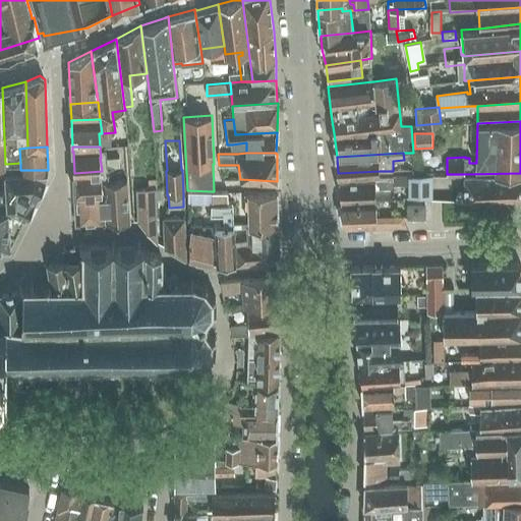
[(6,187),(0,187),(0,245),(10,244),(24,216),(48,170),(20,170),(5,171),(6,187)]
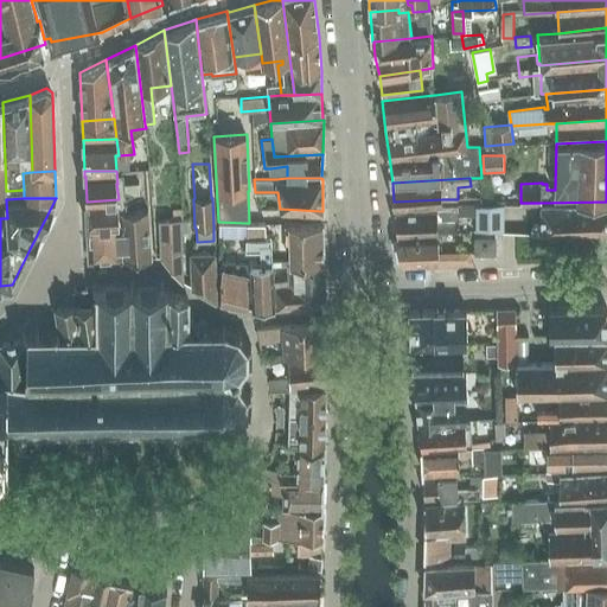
[(119,199),(87,202),(88,227),(121,223),(120,212),(119,199)]
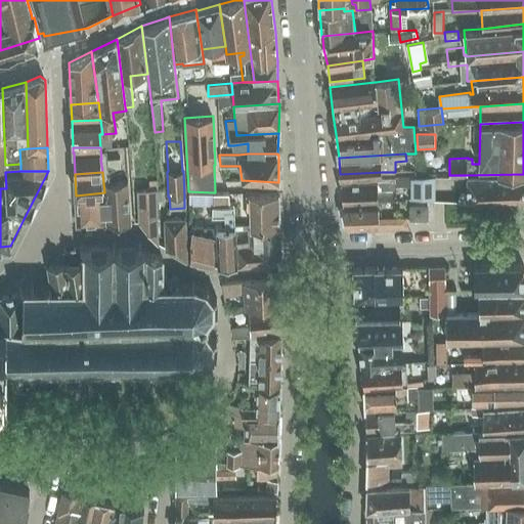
[(523,199),(523,174),(466,175),(467,192),(460,192),(460,201),(467,201),(523,199)]
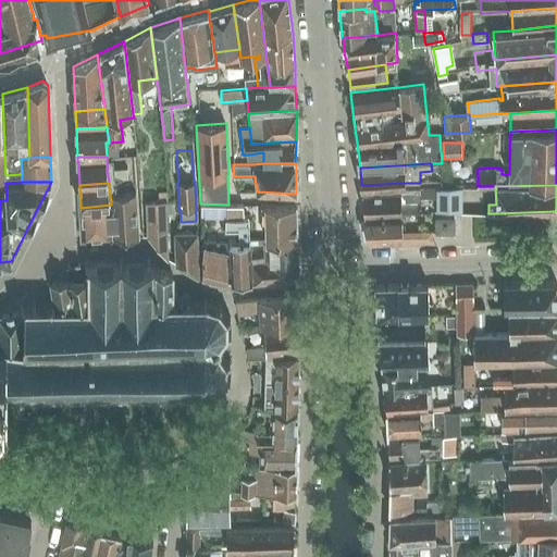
[(415,200),(415,194),(420,194),(420,198),(436,197),(436,187),(420,188),(400,188),(400,192),(362,193),(364,214),(403,214),(401,200),(415,200)]
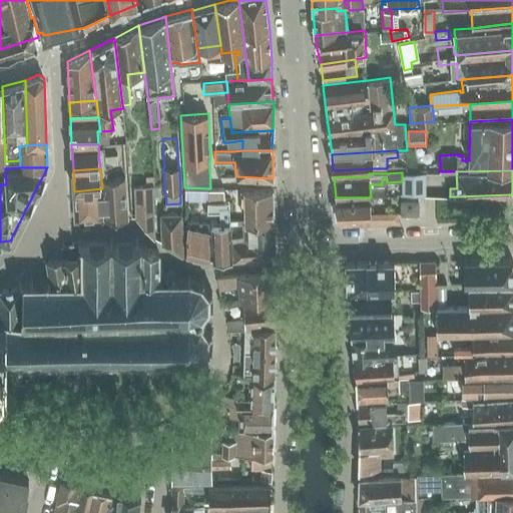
[(154,237),(154,234),(153,174),(146,175),(146,183),(135,185),(136,217),(154,237)]
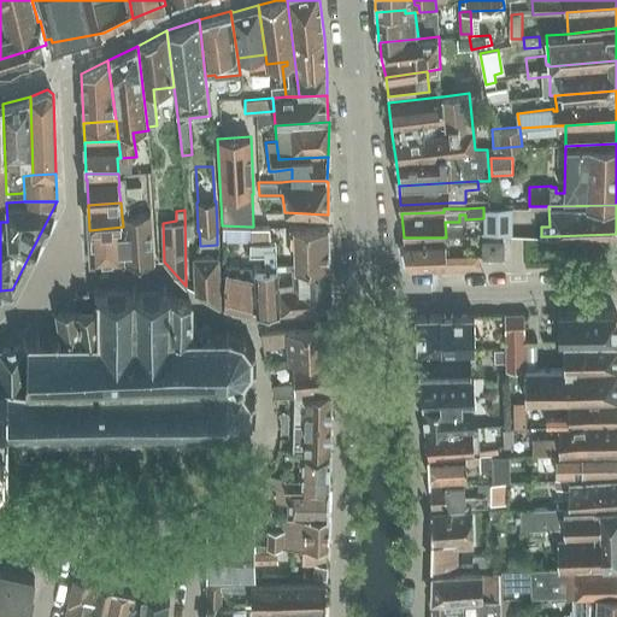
[(151,215),(122,216),(123,227),(125,262),(154,262),(151,215)]
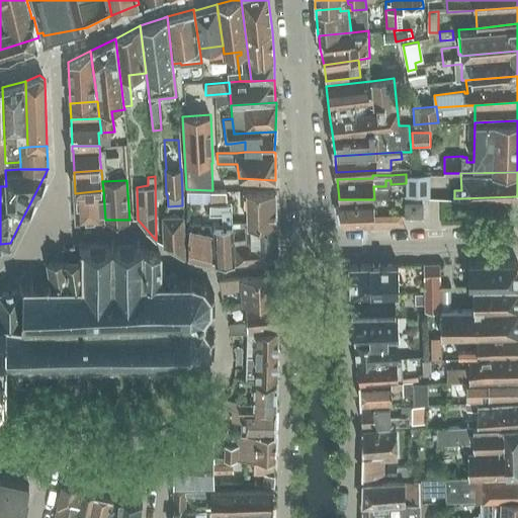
[(105,220),(103,190),(75,193),(76,223),(104,220),(105,220)]
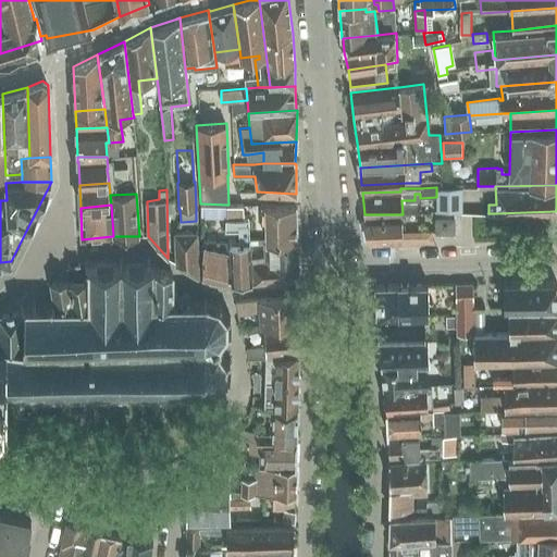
[(226,205),(226,219),(249,218),(248,205),(229,205),(226,205)]
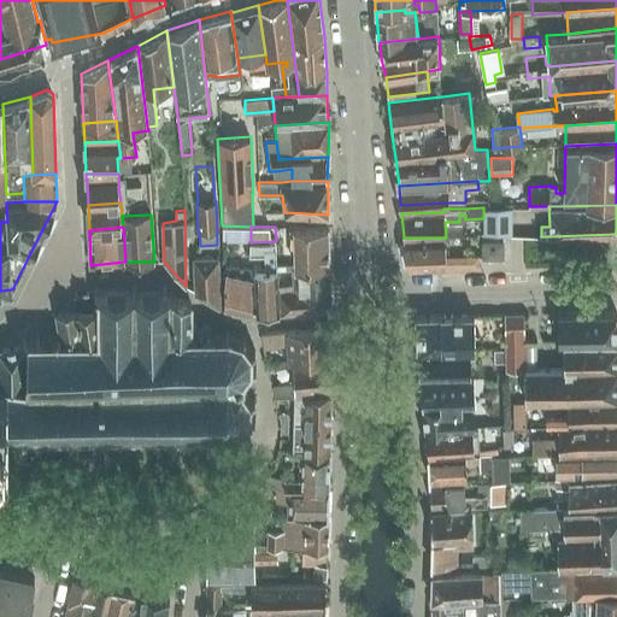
[(294,263),(277,264),(277,269),(293,269),(293,271),(329,269),(328,228),(293,227),(294,263)]
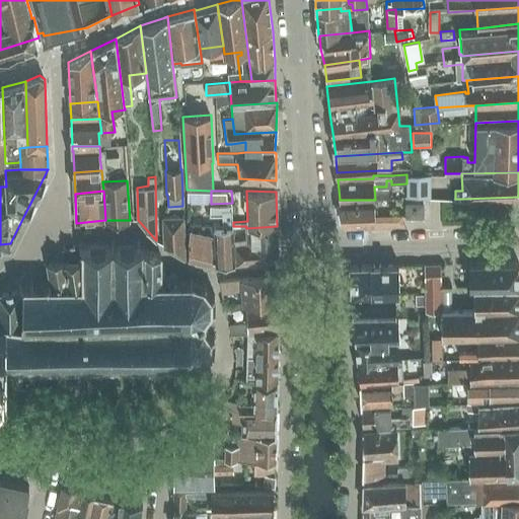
[(375,224),(375,200),(340,200),(343,225),(375,224)]
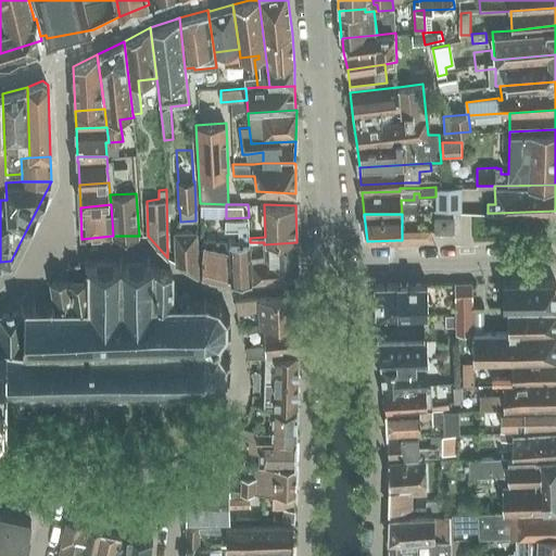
[(436,215),(436,231),(454,231),(454,215),(436,215)]
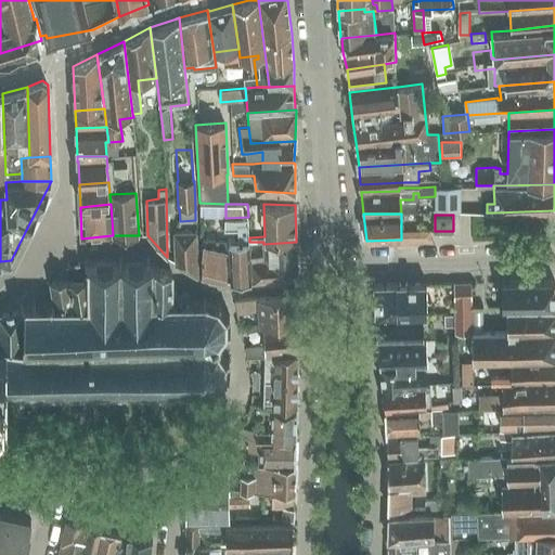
[(252,282),(253,282),(250,256),(249,242),(249,237),(248,217),(226,218),(226,229),(237,229),(239,243),(229,243),(229,248),(228,248),(230,282),(231,282),(249,282),(252,282)]
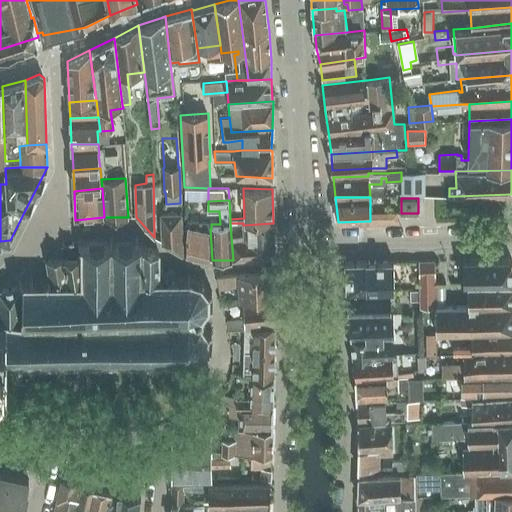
[(183,254),(182,213),(161,212),(162,242),(183,254)]
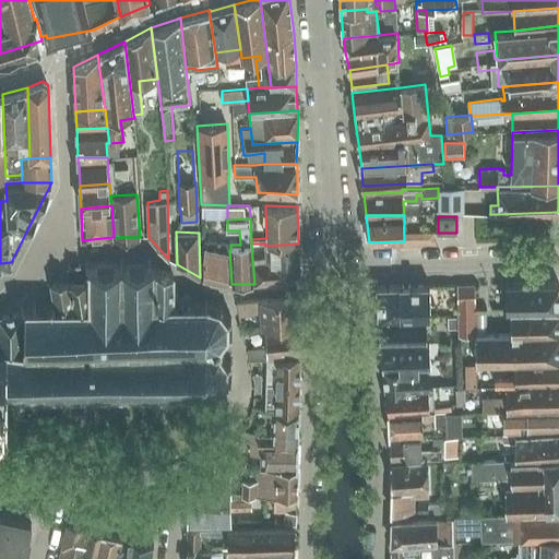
[(204,238),(203,278),(229,285),(228,242),(204,238)]
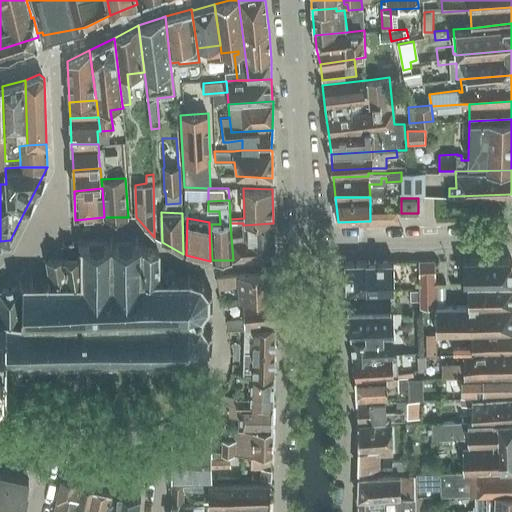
[(243,234),(231,236),(233,260),(247,258),(274,256),(273,223),(243,225),(243,234)]
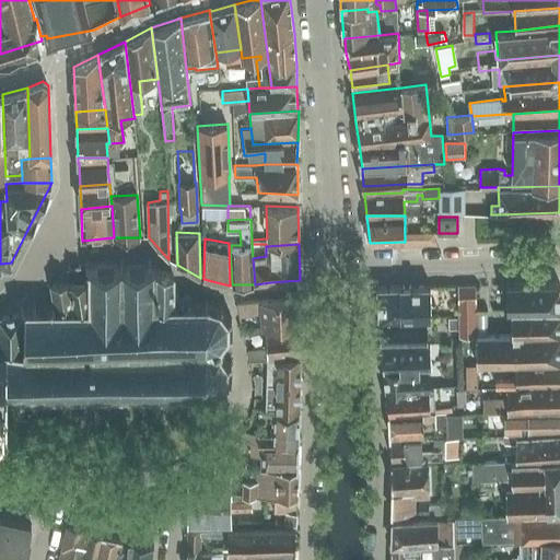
[(230,318),(221,307),(209,303),(189,304),(190,294),(175,294),(175,275),(155,267),(155,266),(123,266),(89,266),(89,279),(69,280),(50,282),(54,307),(24,307),(24,311),(0,315),(0,395),(8,395),(8,396),(12,396),(72,395),(72,411),(91,411),(90,395),(207,392),(220,388),(229,377),(229,363),(221,351),(222,347),(221,343),(229,334),(230,318)]
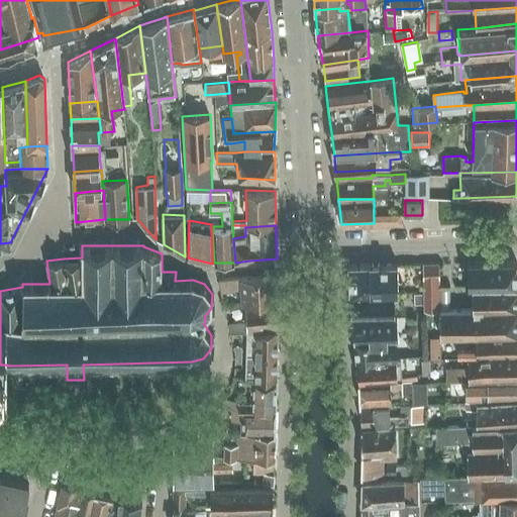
[(468,287),(473,287),(516,286),(516,261),(468,263),(468,287)]
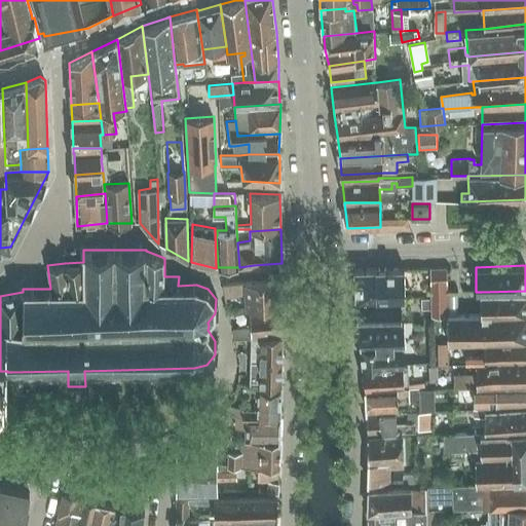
[(431,267),(433,315),(447,314),(446,267),(431,267)]
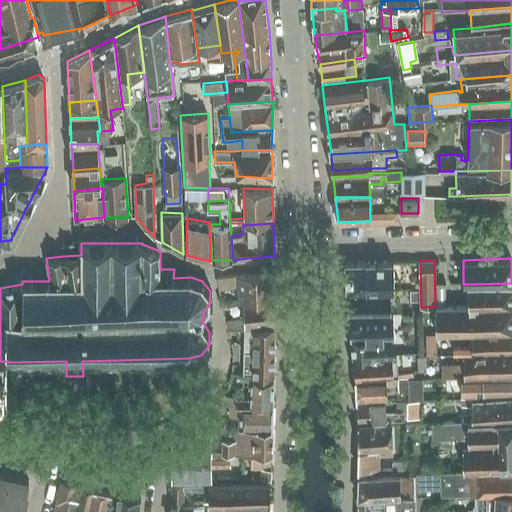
[(394,261),(345,262),(346,291),(394,290),(394,261)]
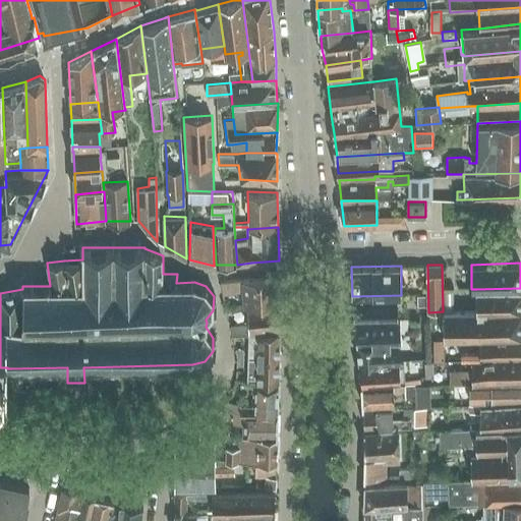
[(278,307),(279,276),(221,280),(223,293),(242,290),(242,306),(246,306),(278,307)]
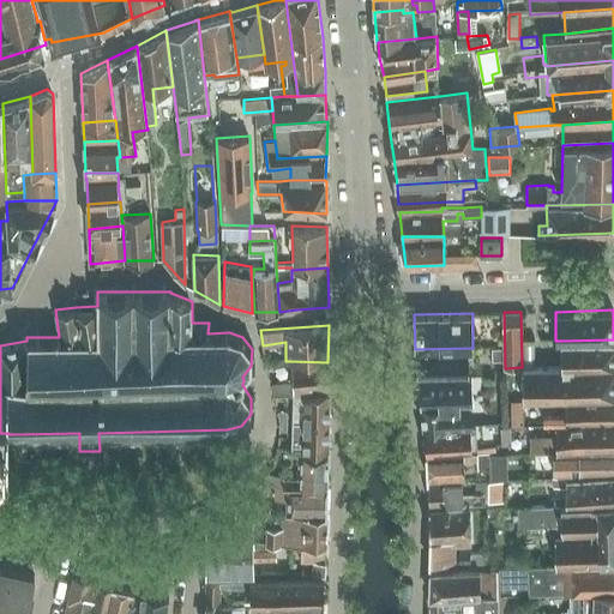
[(565,398),(613,396),(613,339),(561,341),(561,365),(531,367),(522,368),(523,399),(565,398)]
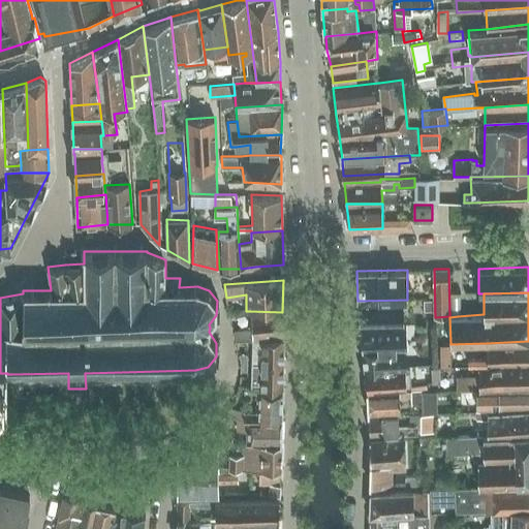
[(404,319),(404,301),(407,301),(407,300),(358,301),(358,320),(404,319)]
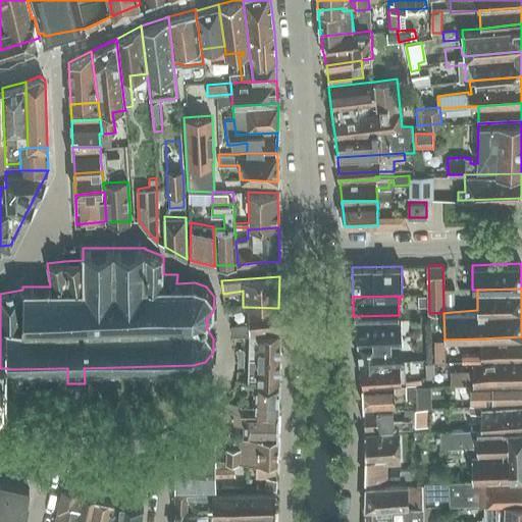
[(278,334),(278,308),(247,307),(248,324),(230,325),(233,334),(249,334),(278,334)]
